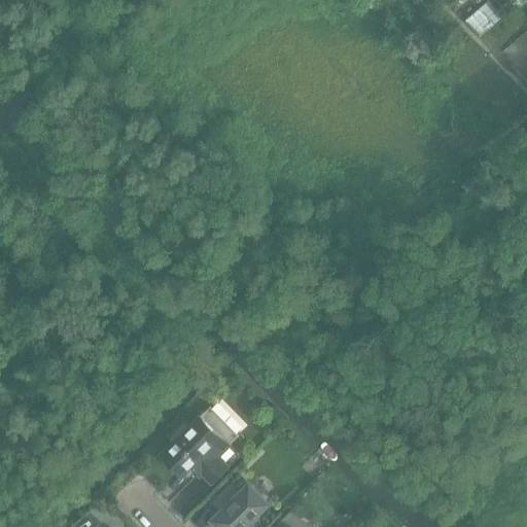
[(522,6),(517,0),(489,0),(504,16),(511,11),(513,14),(522,6)]
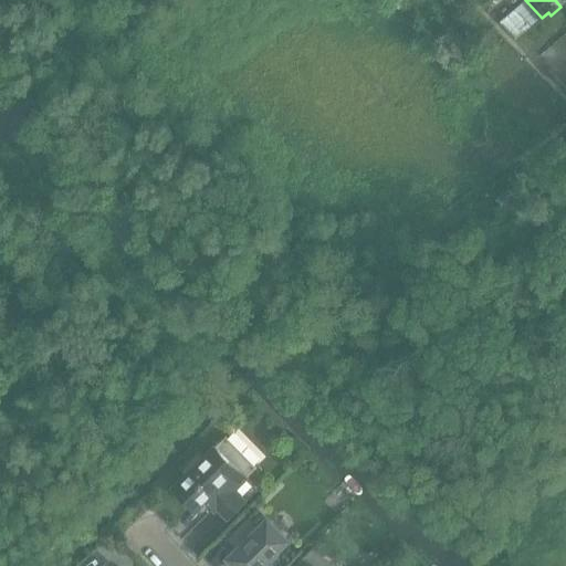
[(526,31),(540,20),(524,1),(500,22),(515,41),(528,55),(540,46),(526,31)]
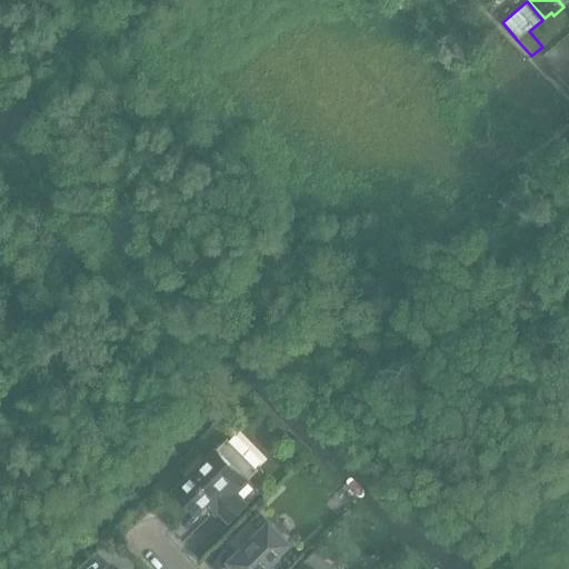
[(195,511),(205,501),(207,499),(228,520),(245,503),(233,492),(257,470),(226,439),(202,462),(199,458),(183,473),(187,477),(173,490),(179,496),(176,499),(186,509),(189,506),(195,511)]
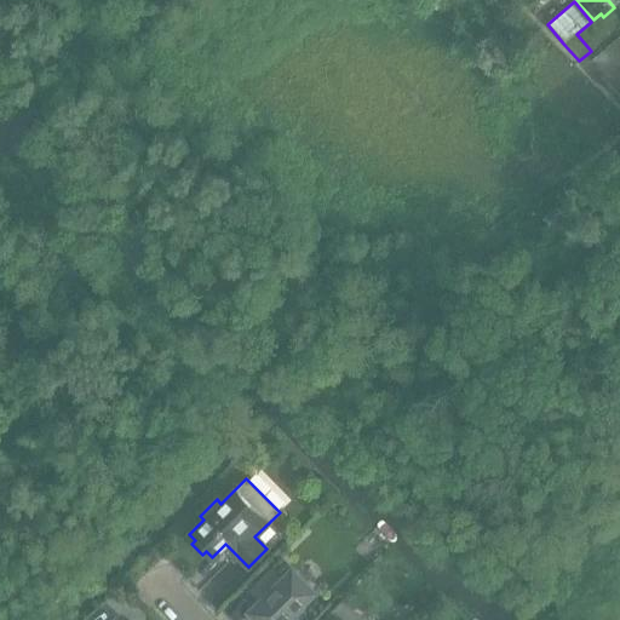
[(251,610),(259,619),(282,619),(285,618),(286,619),(291,619),(303,609),(298,604),(313,591),(292,570),(281,580),(271,569),(251,590),(260,601),(251,610)]
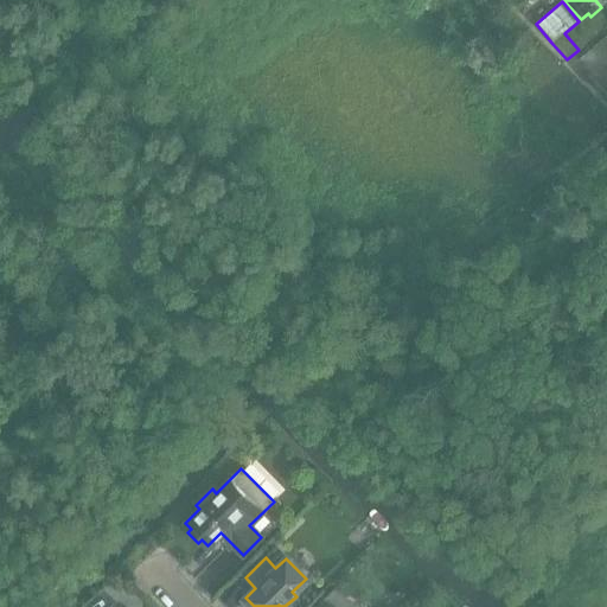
[(353,606),(334,587),(323,599),(327,604),(323,606),(353,606)]
